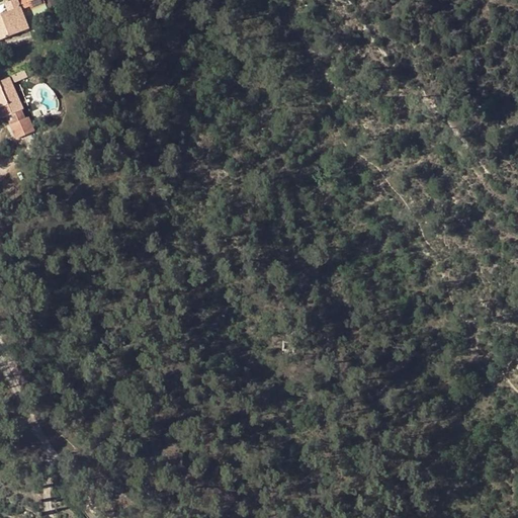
[(0,15),(0,39),(29,29),(16,0),(15,0),(4,5),(6,12),(0,15)]
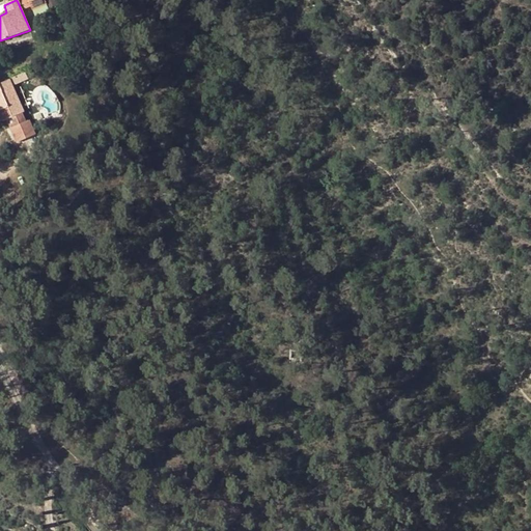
[(44,0),(20,0),(25,9),(32,6),(33,10),(46,5),(44,0)]
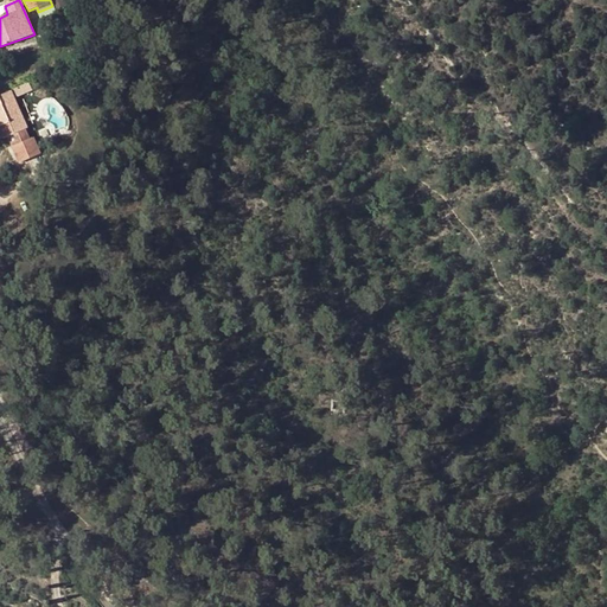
[(12,147),(19,163),(40,153),(33,136),(29,138),(25,128),(27,128),(12,91),(0,95),(0,126),(8,123),(13,133),(7,136),(12,147)]
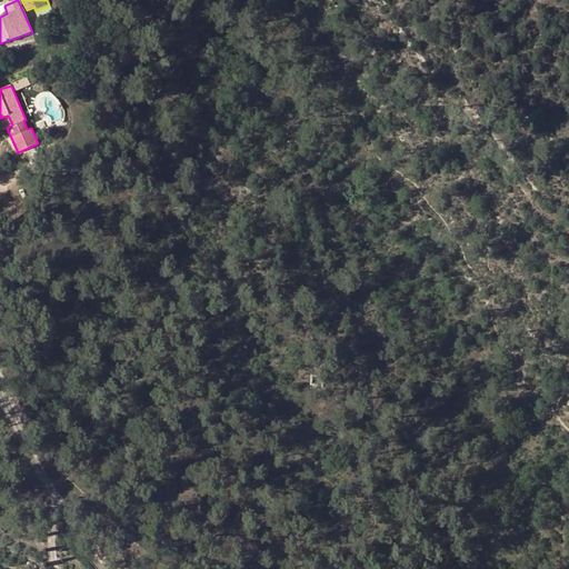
[(82,87),(72,89),(76,101),(85,99),(82,87)]
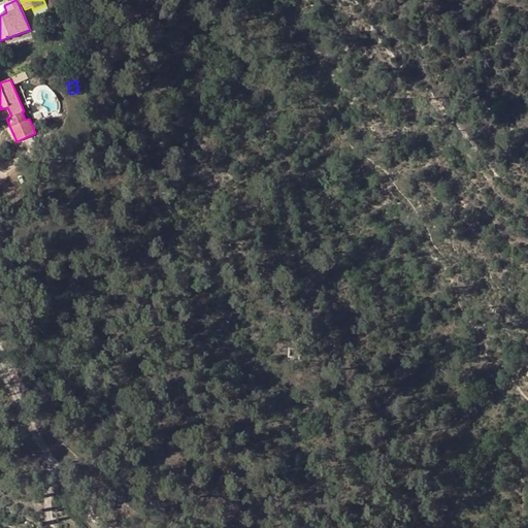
[(7,107),(0,109),(0,119),(0,121),(6,119),(11,116),(7,107)]
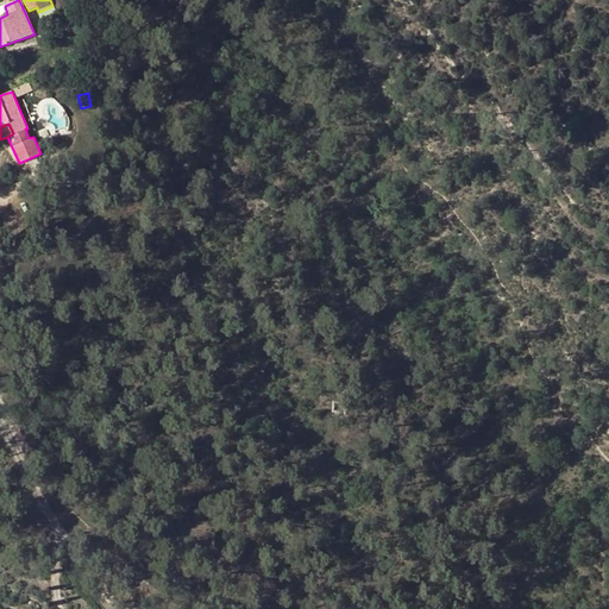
All buildings are outlined.
